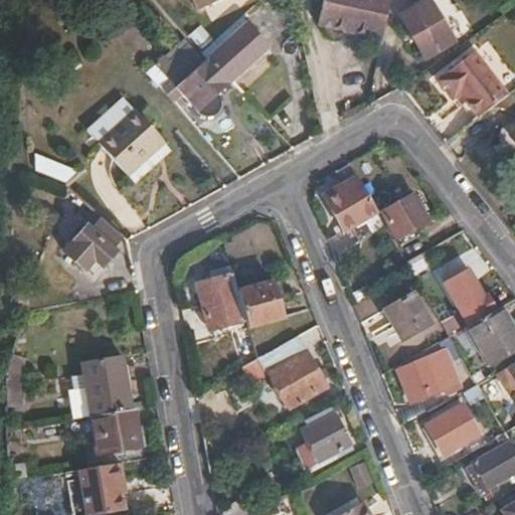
[(221,0),(187,0),(194,14),(221,0)]
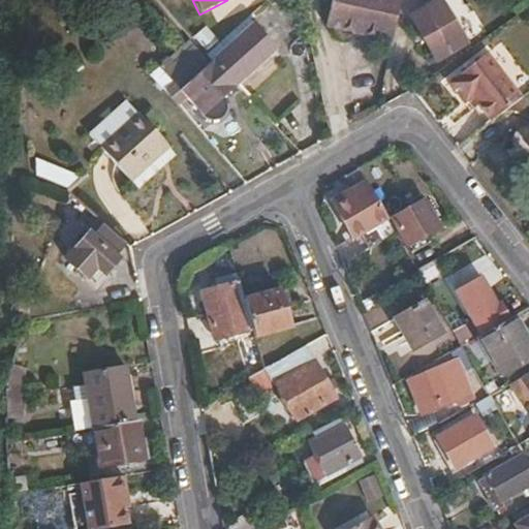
[(331,0),(325,26),(392,40),(400,0),(331,0)]
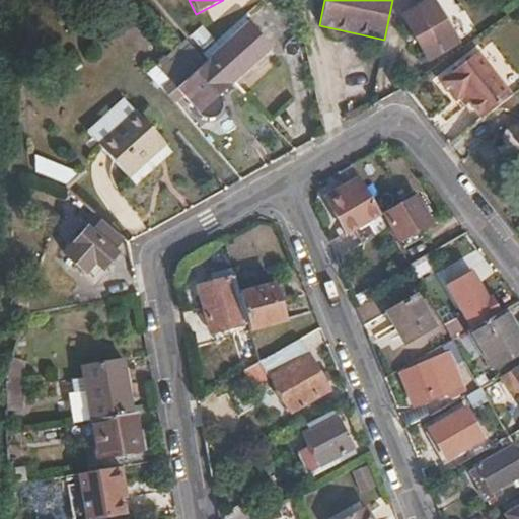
[(432,0),(429,0),(402,17),(428,60),(457,42),(432,0)]
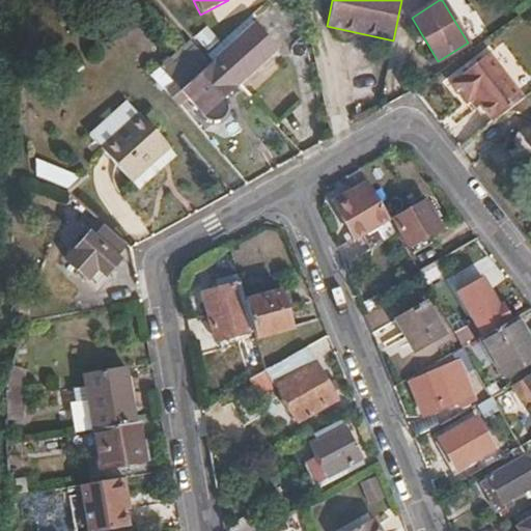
[(250,17),(205,56),(211,62),(255,23),(250,17)]
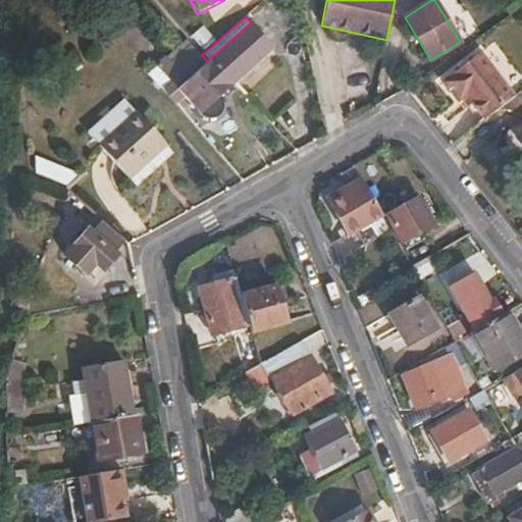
[(177,89),(185,97),(201,114),(202,115),(207,118),(213,118),(219,116),(223,109),(223,104),(223,100),(221,96),(274,49),(251,22),(207,61),(177,89)]
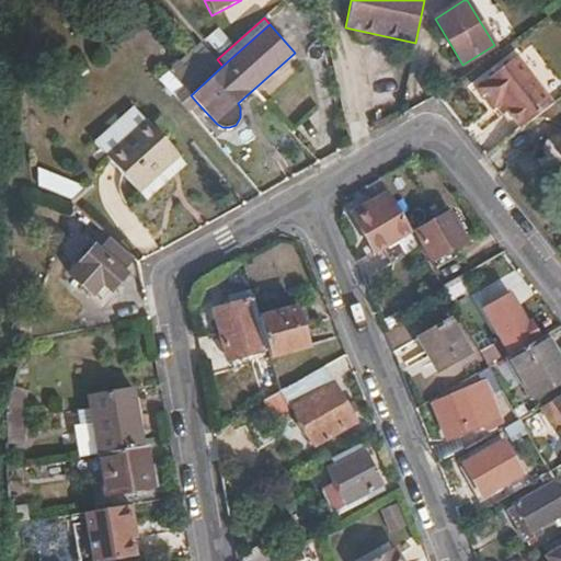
[(201,42),(180,61),(183,66),(205,46),(201,42)]
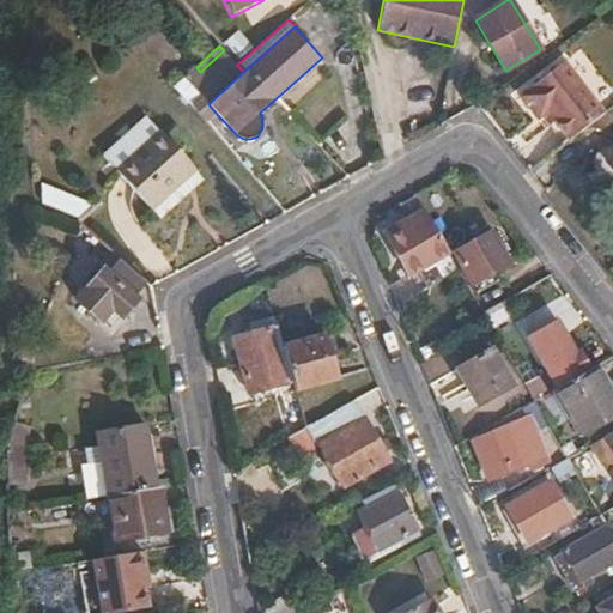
[(243,72),(237,65),(224,50),(200,72),(196,67),(184,78),(201,97),(192,105),(199,113),(208,104),(243,72)]
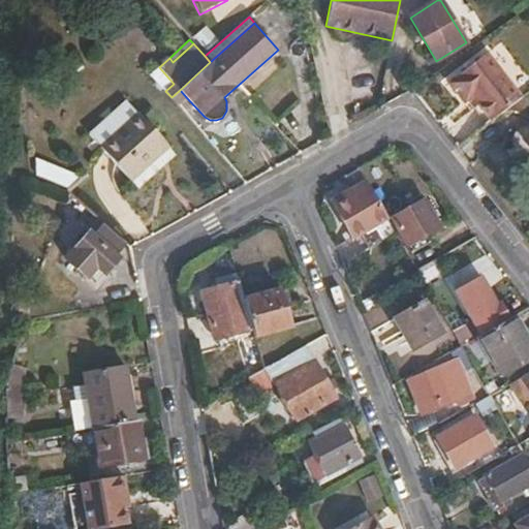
[(477,105),(490,122),(522,96),(488,52),(446,83),(463,105),(467,101),(471,99),(477,105)]
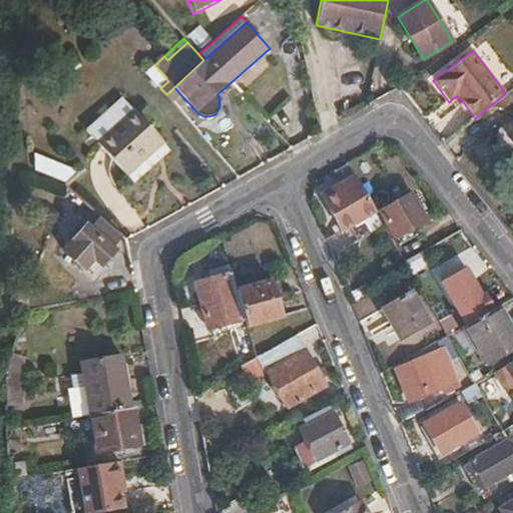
[(146,73),(160,88),(168,81),(154,65),(146,73)]
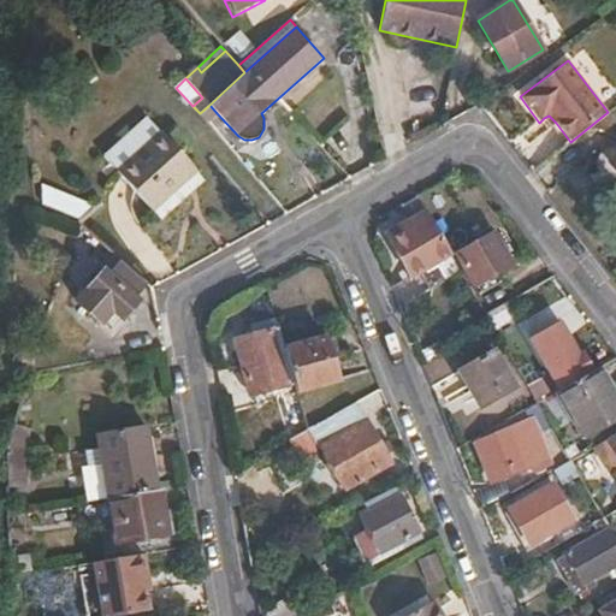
[(201,114),(208,124),(218,114),(209,105),(200,113),(201,114)]
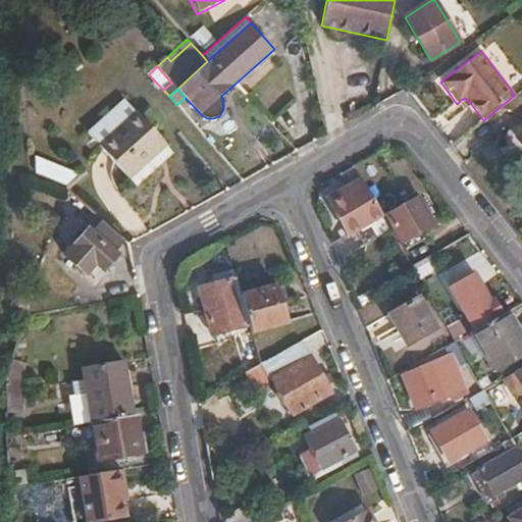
[(467,108),(471,104),(465,98),(461,100),(467,108)]
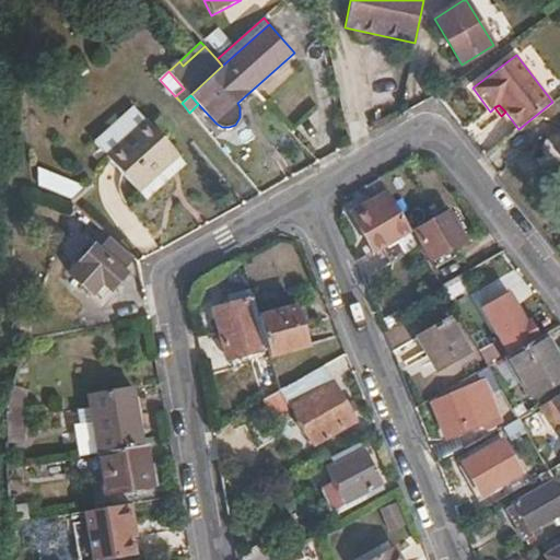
[(108,156),(148,121),(135,106),(95,142),(108,156)]
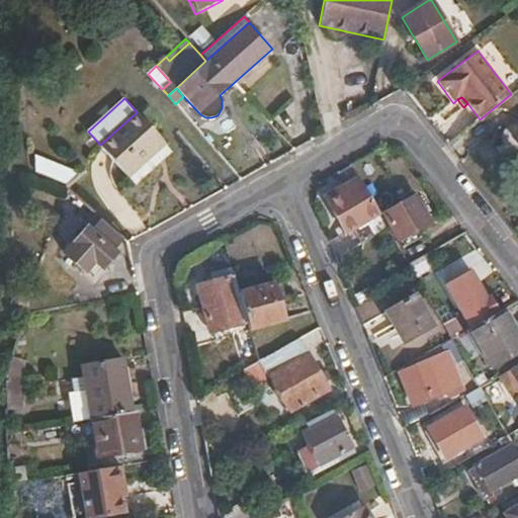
[(165,143),(138,111),(137,112),(100,145),(127,177),(165,144),(165,143)]
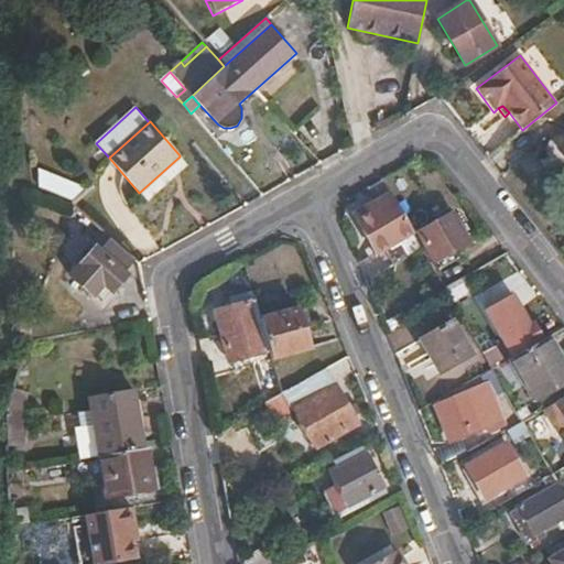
[(563,155),(559,150),(563,145),(563,134),(555,138),(552,139),(550,141),(548,145),(546,151),(546,153),(550,158),(563,175),(563,155)]
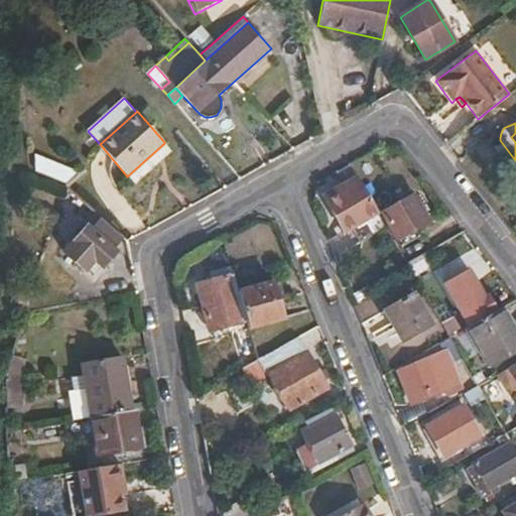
[(164,143),(127,176),(135,184),(171,151),(164,143)]
